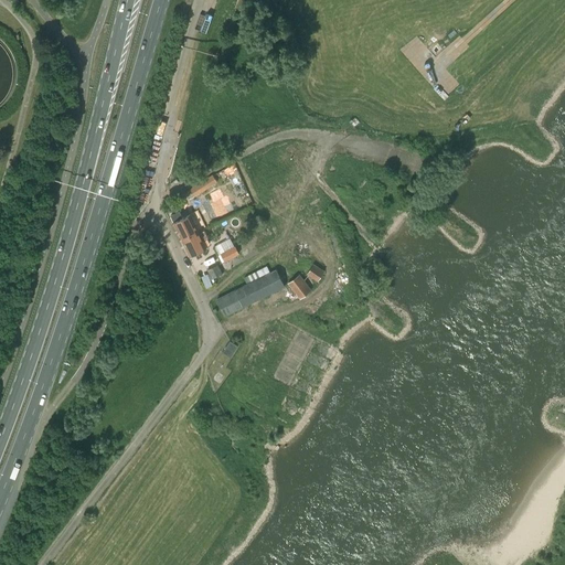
[(202,182),(191,189),(194,194),(205,188),(208,187),(205,181),(202,182)]
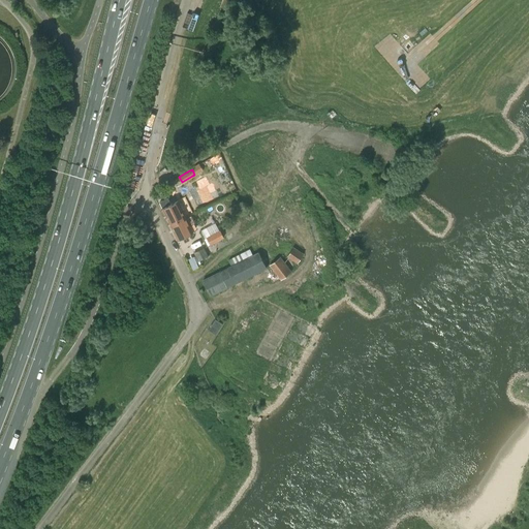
[(170,224),(185,217),(178,200),(170,204),(167,197),(159,201),(162,208),(170,224)]
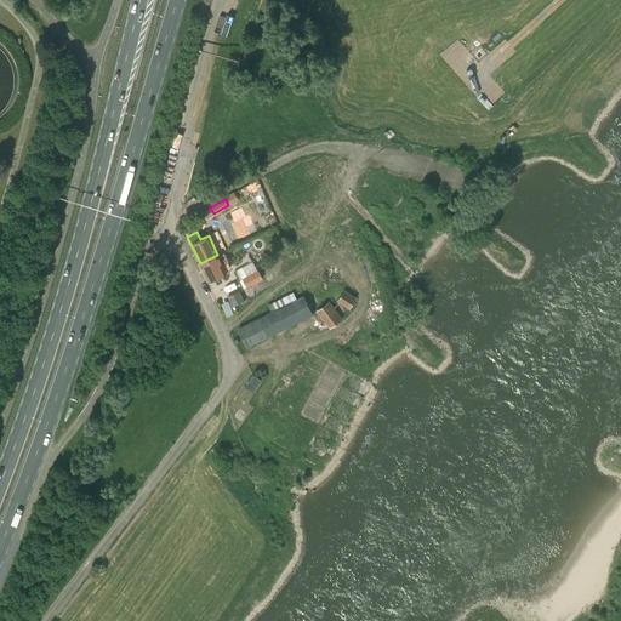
[(227,273),(217,255),(200,263),(209,281),(227,273)]
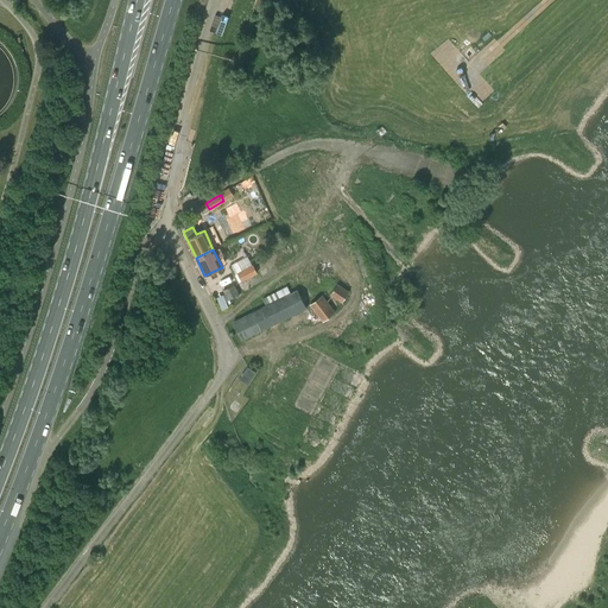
[(253,265),(236,273),(241,282),(258,273),(253,265)]
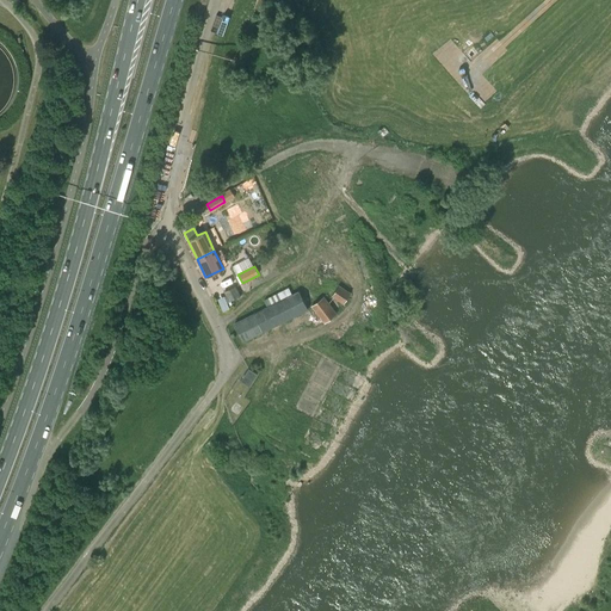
[(236,285),(224,291),(229,301),(227,303),(229,309),(234,307),(230,302),(241,296),(236,285)]
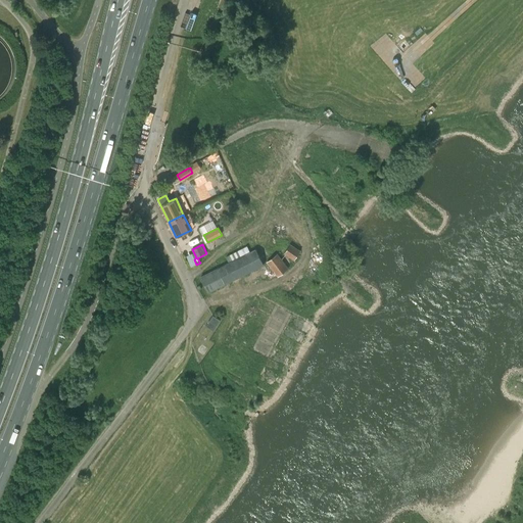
[(290,244),(284,253),(294,259),(300,251),(290,244)]
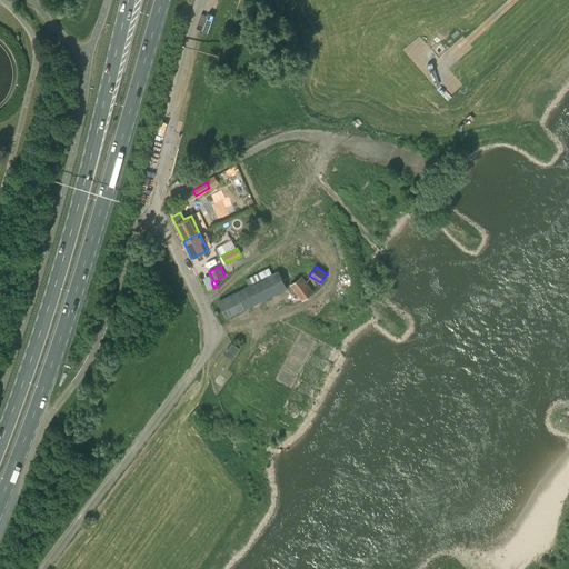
[(245,280),(249,287),(218,302),(226,318),(287,287),(278,271),(272,275),(269,268),(245,280)]
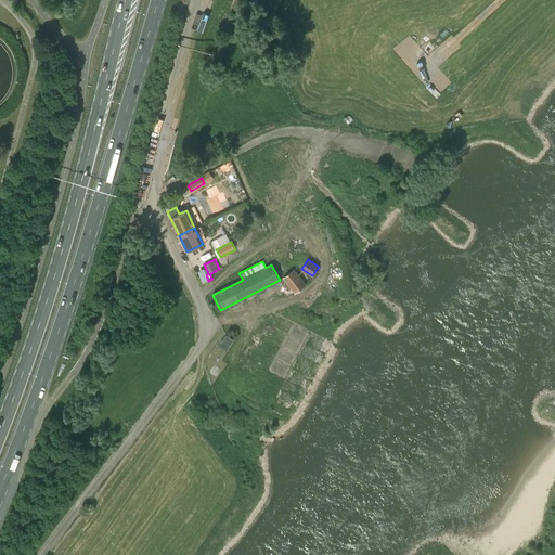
[(294,270),(283,278),(295,293),(306,285),(294,270)]
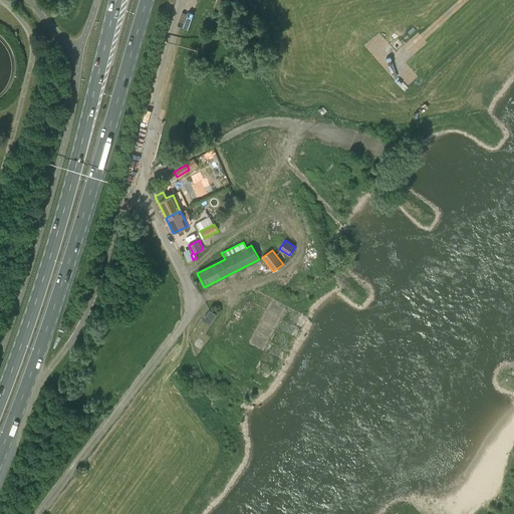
[(203,320),(209,324),(210,324),(216,314),(209,309),(203,320)]
